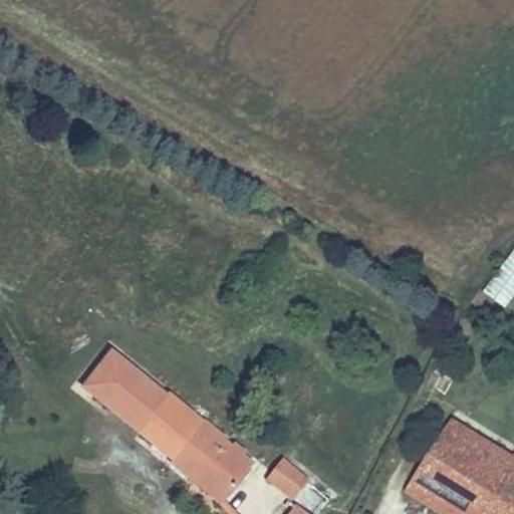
[(513,248),(482,294),(506,310),(513,298),(513,248)]
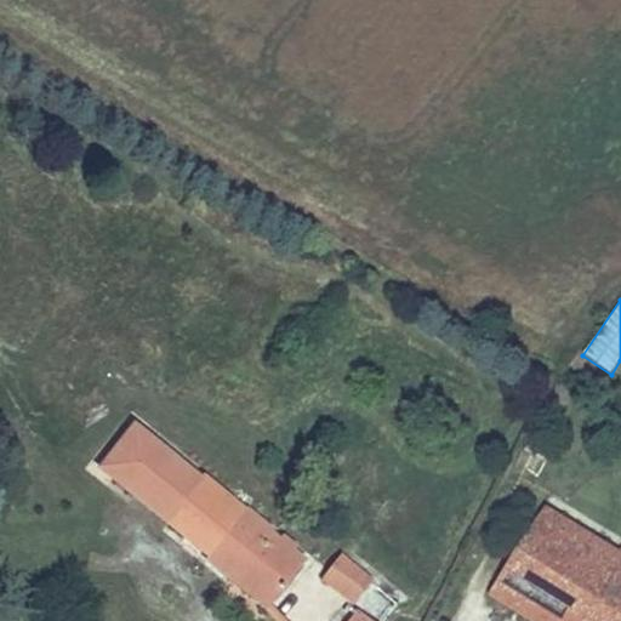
[(117,467),(144,431),(135,422),(96,468),(205,556),(222,536),(198,517),(178,514),(117,467)]
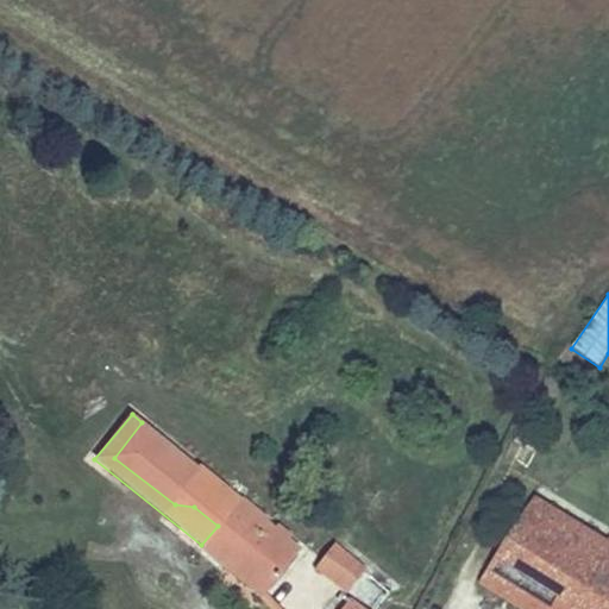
[(201,552),(259,600),(301,547),(289,539),(293,534),(277,523),(274,527),(268,522),(268,515),(245,498),(237,495),(201,465),(193,463),(142,422),(114,458),(175,504),(194,507),(218,526),(201,545),(201,552)]
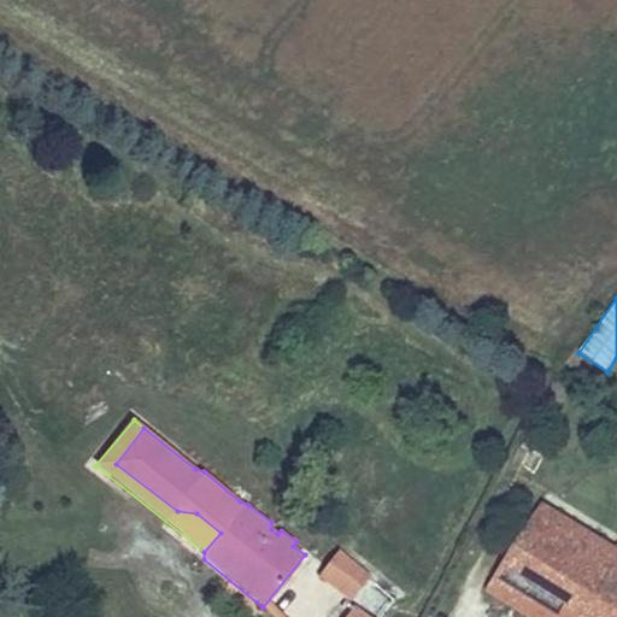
[(616,616),(616,548),(544,503),(488,592),(528,616),(547,616),(557,603),(580,616),(616,616)]
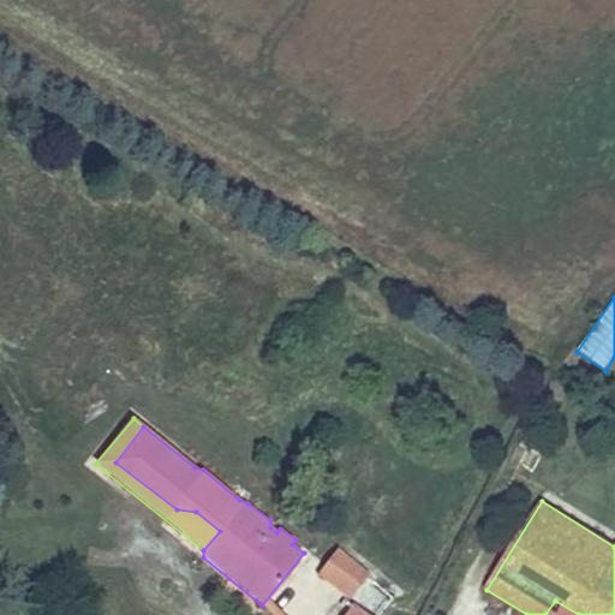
[(316,574),(351,598),(370,573),(338,548),(316,574)]
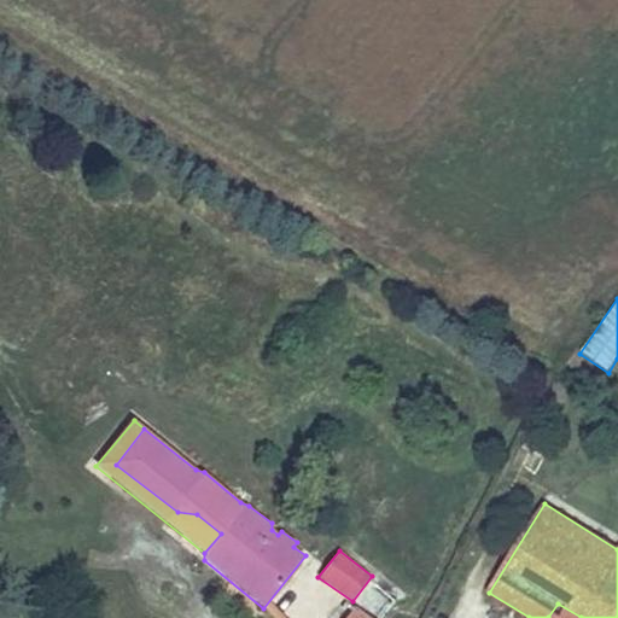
[(581,617),(558,604),(548,617),(581,617)]
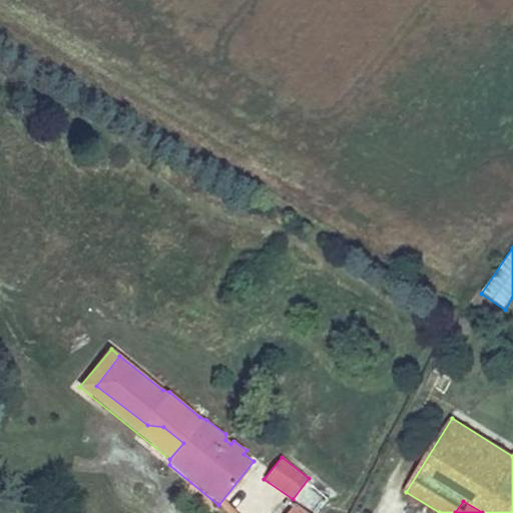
[(309,512),(295,502),(287,512),(309,512)]
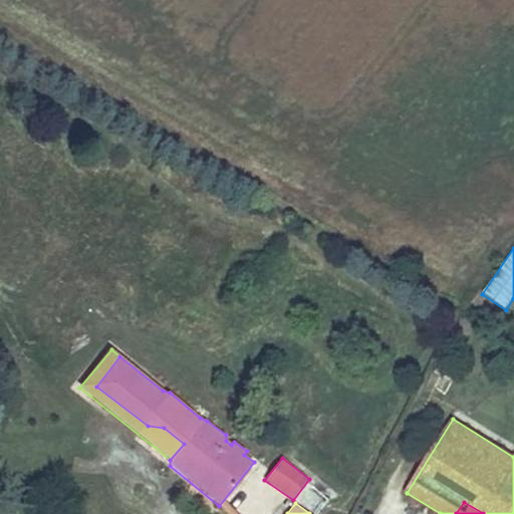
All buildings are outlined.
